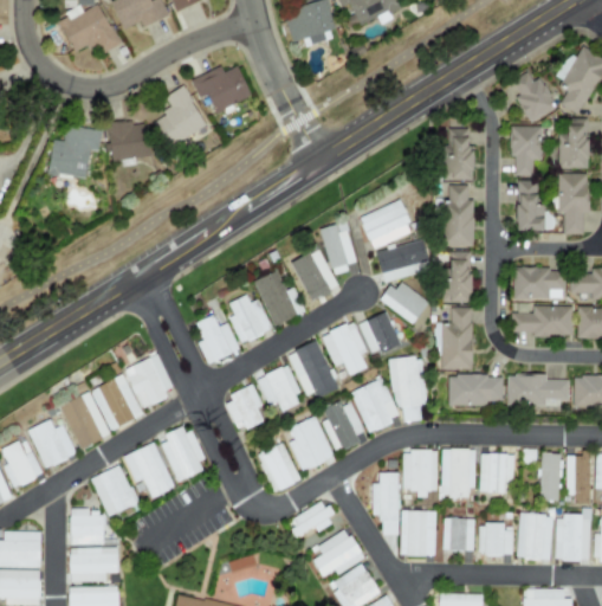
[(142,26),(168,15),(161,0),(110,0),(123,30),(141,21),(142,26)]
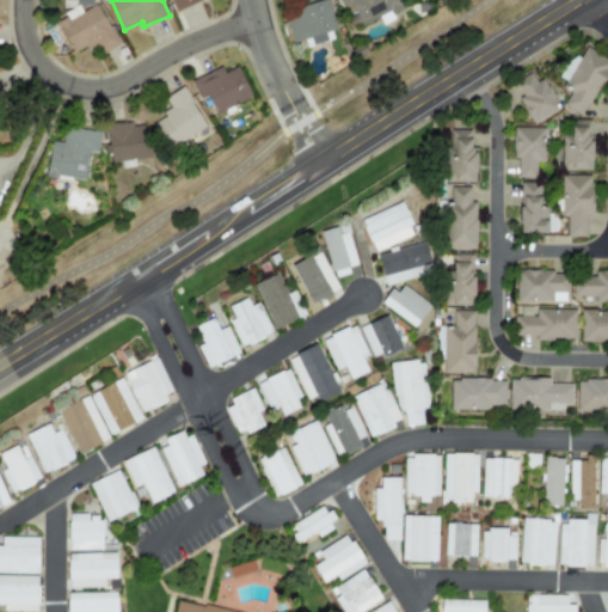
[(296,42),(341,29),(331,0),(304,0),(306,6),(287,12),(296,42)]
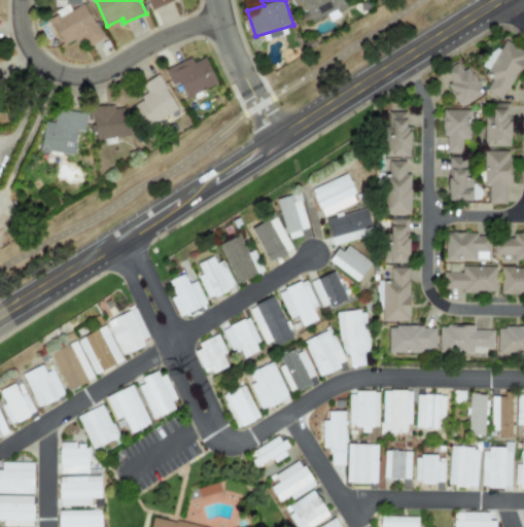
[(292,0),(295,6),(305,3),(312,22),(329,14),(332,20),(341,16),(339,11),(347,8),(343,0),(292,0)]
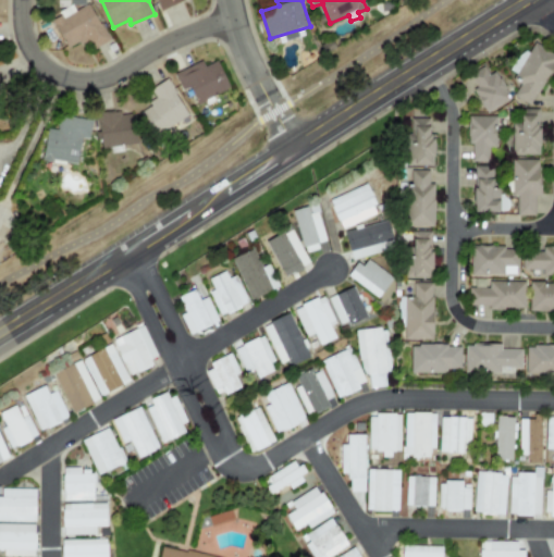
[(52,17),(69,48),(88,37),(95,49),(111,40),(91,2),(76,10),(74,5),(52,17)]
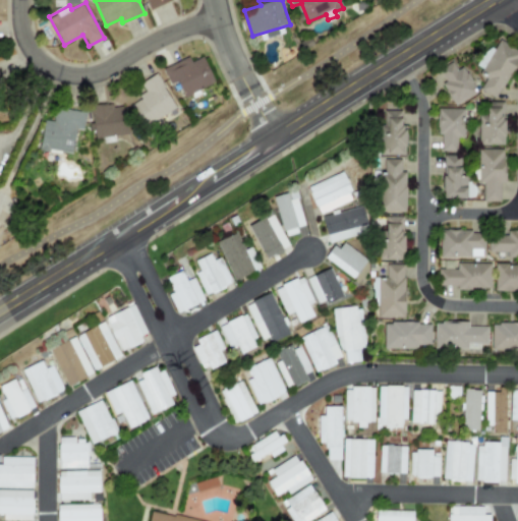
[(517,49),(496,38),(480,69),(490,73),(481,90),(500,99),(517,61),(517,49)]
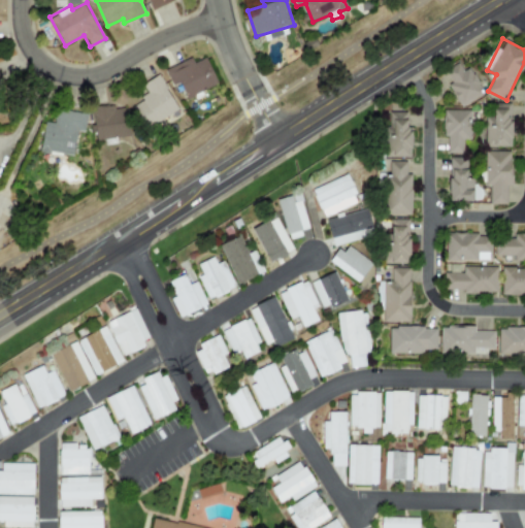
[(166,68),(173,86),(182,83),(187,98),(219,86),(208,57),(195,62),(193,58),(166,68)]
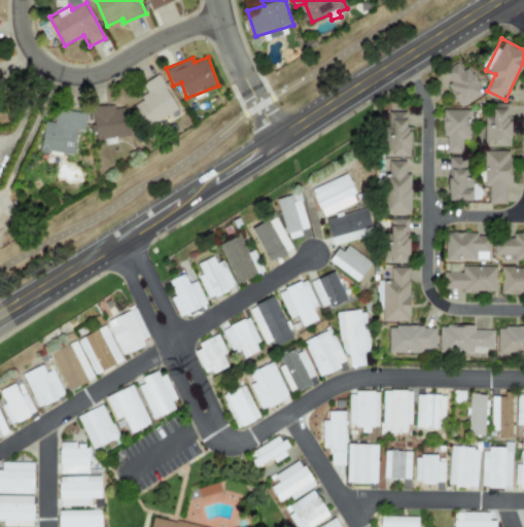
[(444,71),(461,105),(484,94),(470,66),(463,70),(460,63),(444,71)]
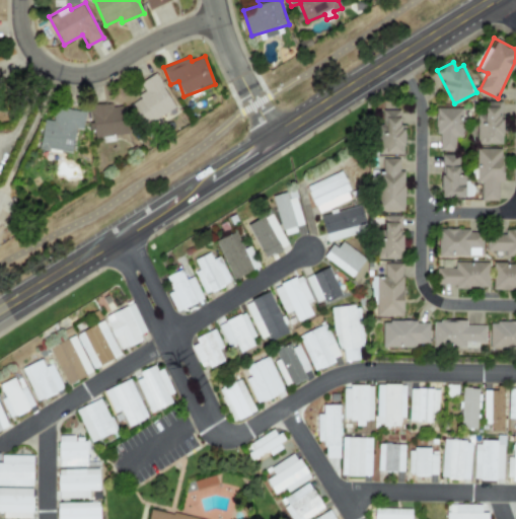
[(145,126),(176,105),(156,73),(142,83),(148,92),(131,103),(145,126)]
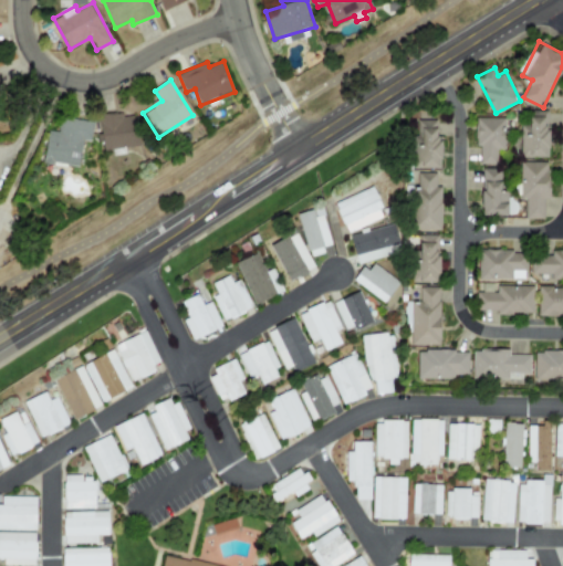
[(550,111),(531,109),(531,125),(522,125),(522,157),(550,157),(550,111)]
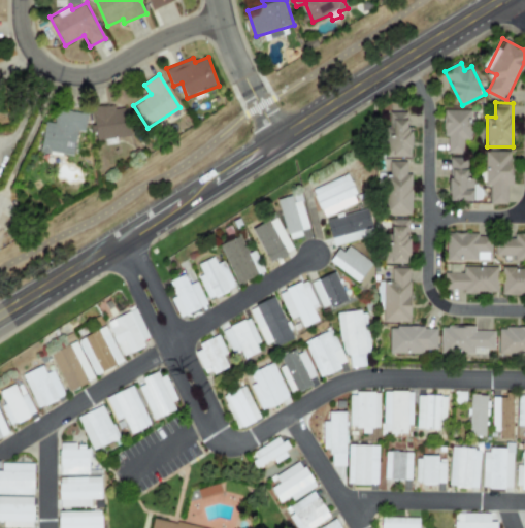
[(97,139),(132,136),(129,107),(117,108),(116,104),(94,106),(97,139)]
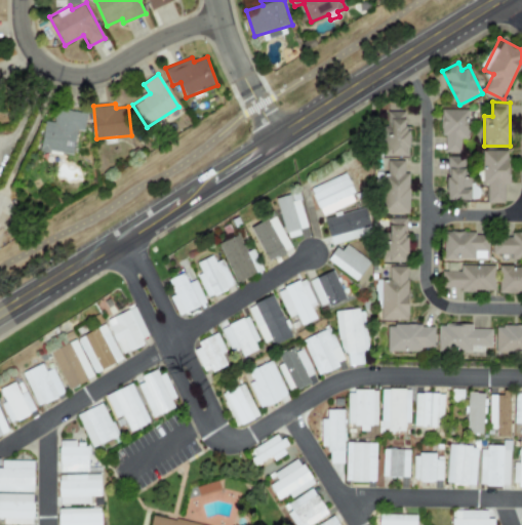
[(46,120),(41,150),(75,155),(78,129),(86,130),(88,113),(57,108),(55,122),(46,120)]
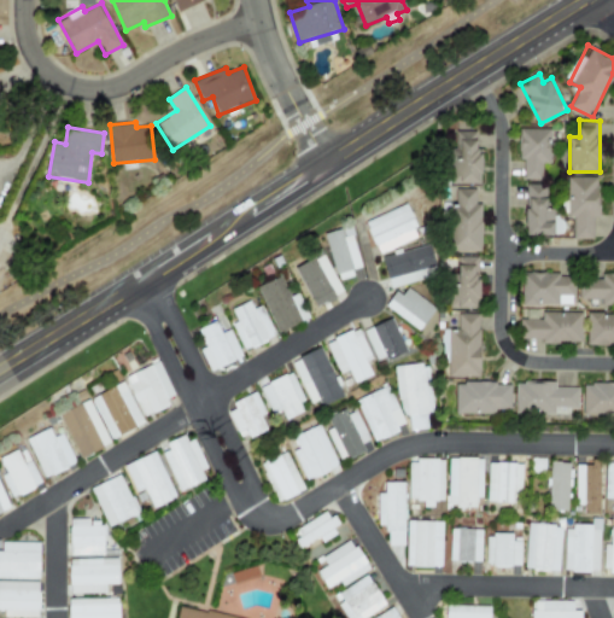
[(525,178),(543,179),(543,163),(551,163),(553,128),(521,128),(521,159),(525,159),(525,178)]
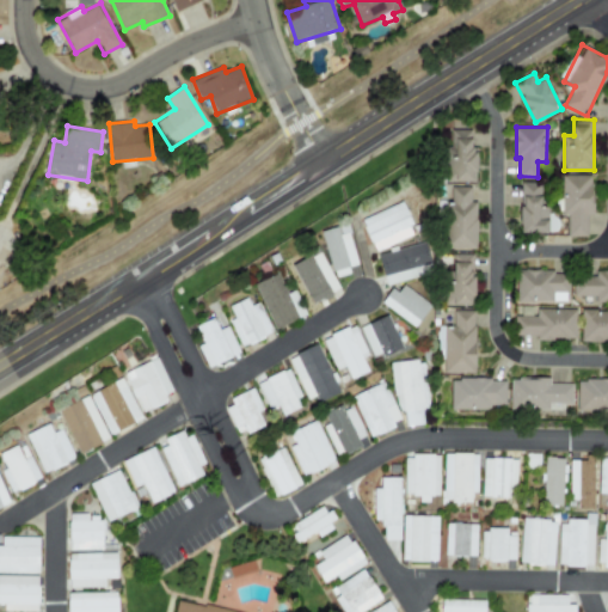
[(477,181),(476,129),(449,129),(452,182),(477,181)]
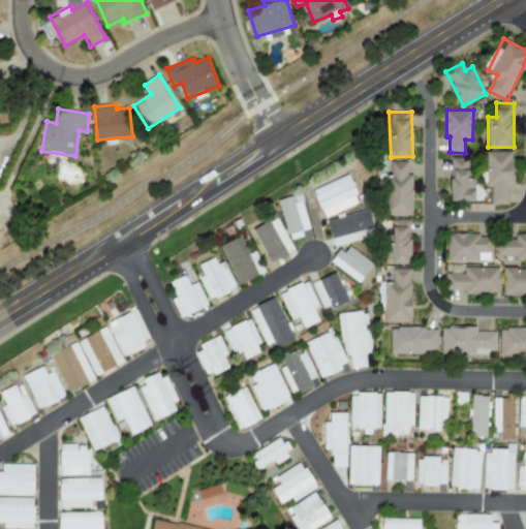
[(493,205),(509,204),(509,186),(514,186),(513,151),(487,151),(488,186),(492,186),(493,205)]
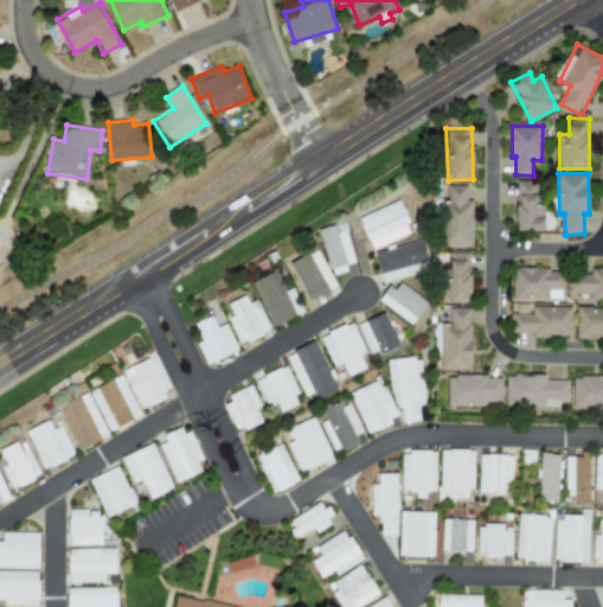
[(538,204),(538,180),(518,180),(519,230),(545,230),(545,204),(538,204)]
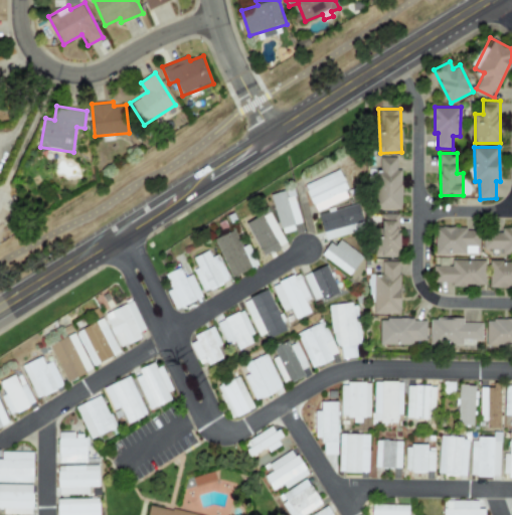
[(403,168),(397,168),(398,157),(381,157),(381,171),(376,171),(375,209),(402,210),(403,168)]
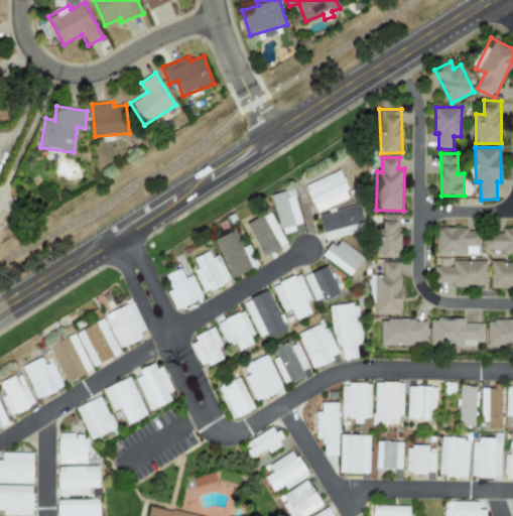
[(306,183),(317,212),(352,198),(341,170),(306,183)]
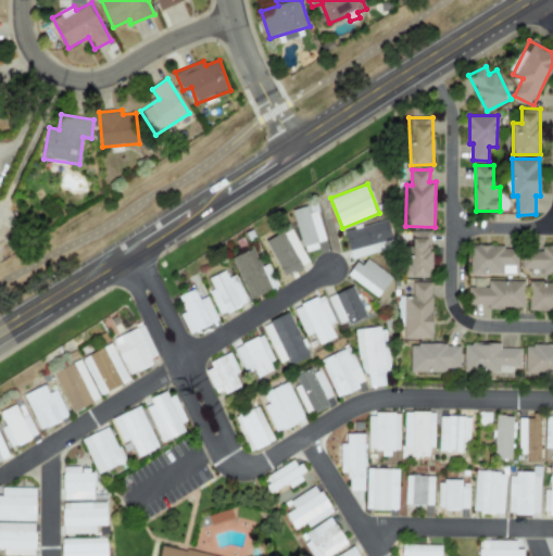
[(311,213),(309,205),(293,210),(305,251),(321,248),(318,242),(327,240),(318,211),(311,213)]
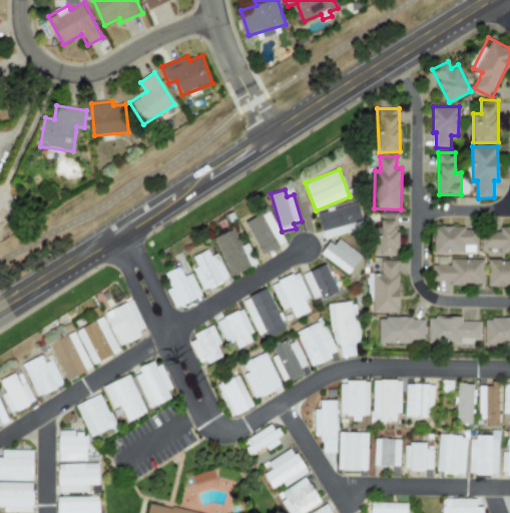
[(364,220),(359,202),(319,212),(326,238),(350,232),(348,224),(364,220)]
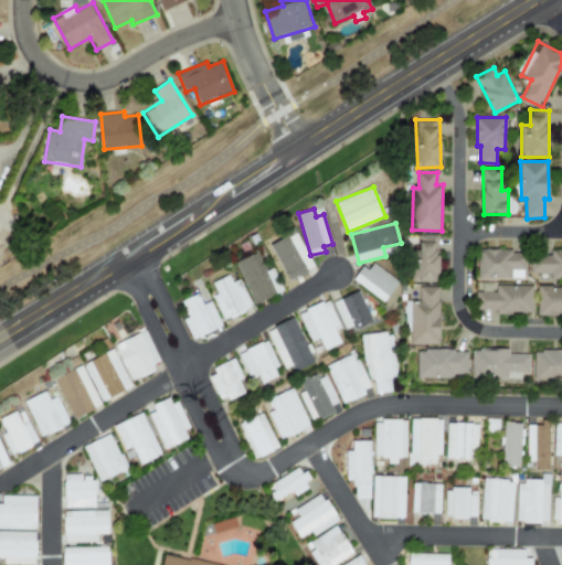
[(290,280),(316,267),(296,232),(272,245),(290,280)]
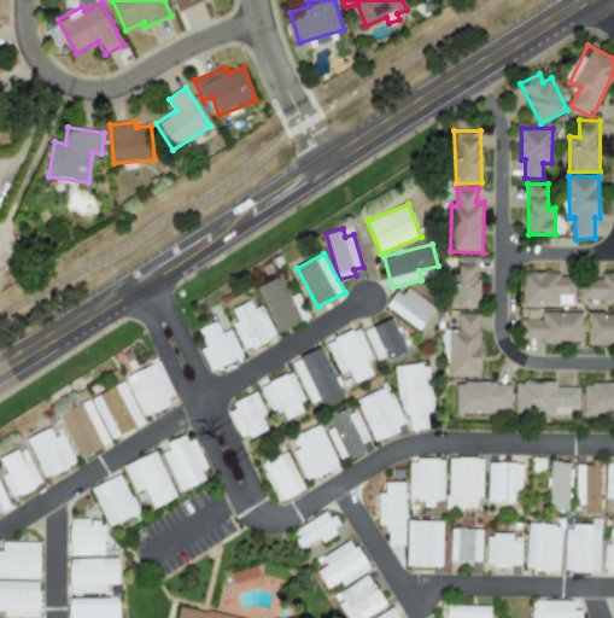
[(481,257),(460,256),(458,274),(450,274),(450,307),(479,308),(481,257)]
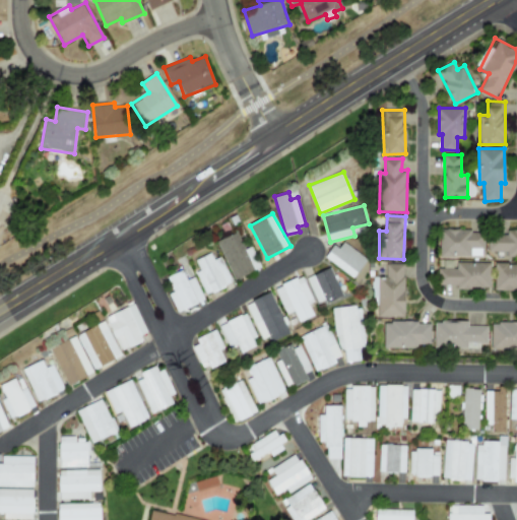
[(441,229),(440,257),(470,257),(470,248),(485,249),(485,230),(441,229)]
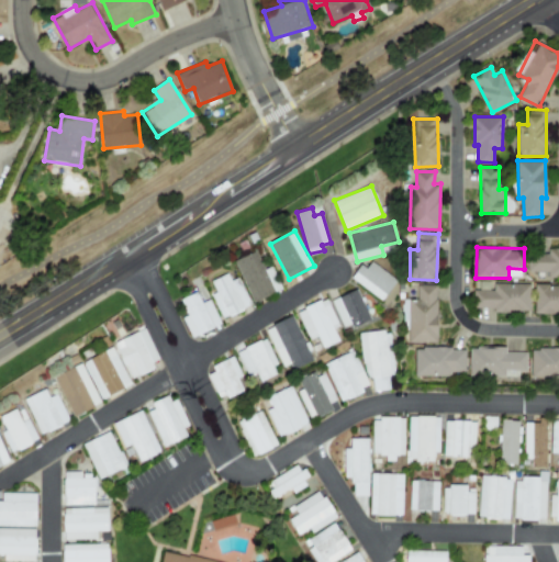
[(529,254),(529,271),(548,271),(548,278),(558,277),(558,248),(548,249),(548,253),(529,254)]
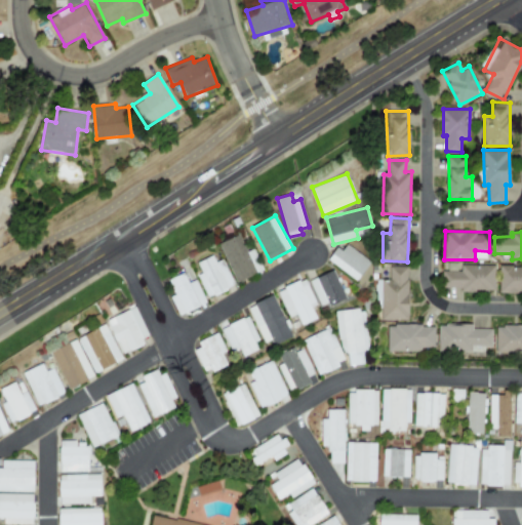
[(255,248),(248,251),(240,234),(219,243),(237,282),(265,270),(255,248)]
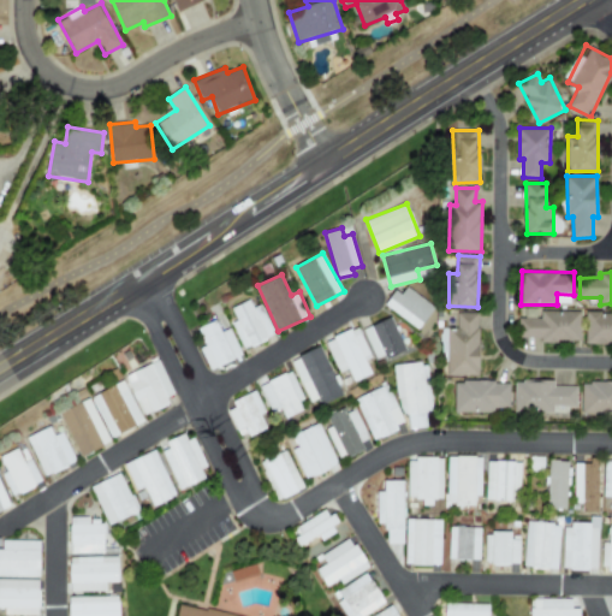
[(398,285),(385,307),(421,327),(434,307),(398,285)]
